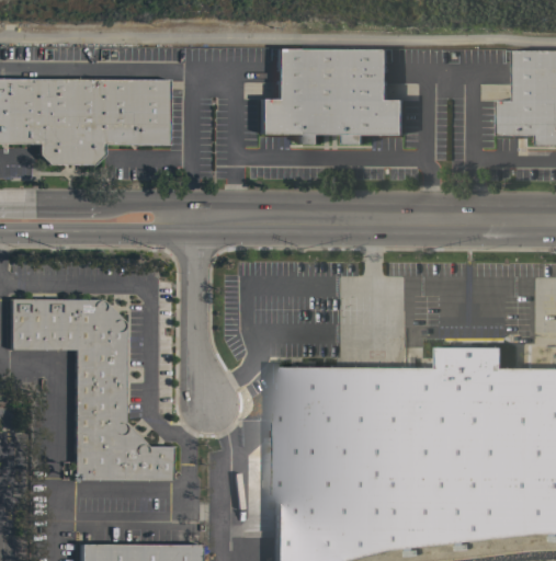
[(385,52),(384,101),(400,101),(400,136),(361,136),(361,146),(340,146),(340,136),(316,136),(316,146),(296,145),(296,136),(256,136),(257,101),(272,101),(273,50),(385,52)]
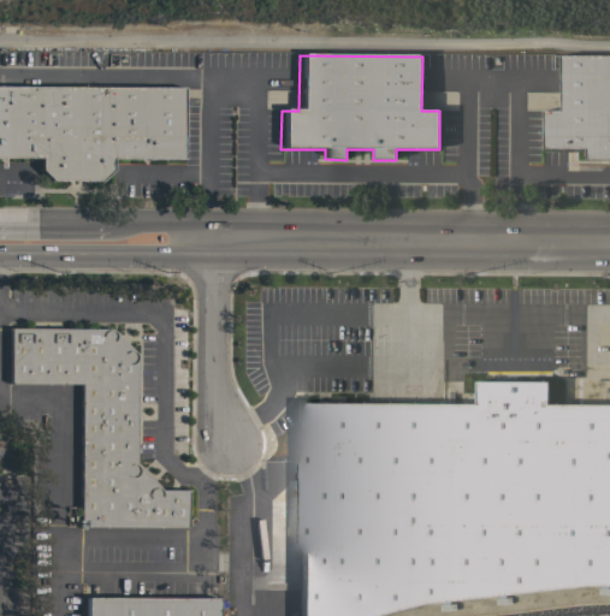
[(609,163),(591,163),(591,152),(548,150),(548,113),(566,113),(566,58),(609,58),(609,163)]
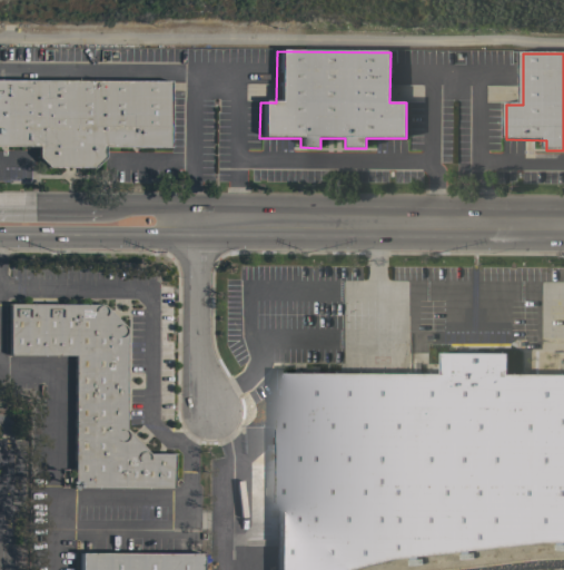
[(0,94),(161,95),(161,160),(96,160),(96,172),(86,180),(40,180),(29,170),(29,160),(0,159),(0,94)]
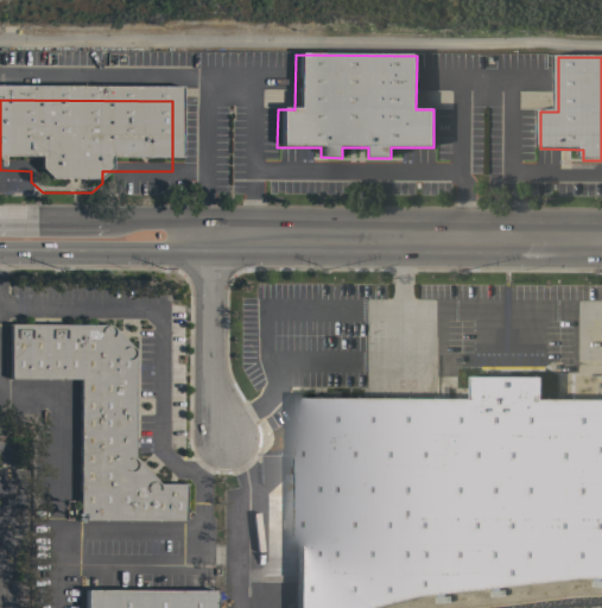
[(113,324),(138,349),(138,457),(162,482),(189,483),(189,519),(83,519),(83,378),(13,378),(13,323),(113,324)]
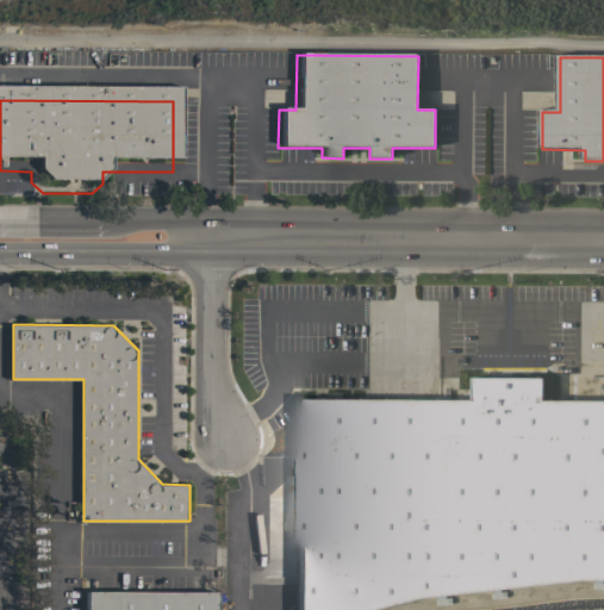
[(302,609),(303,399),(479,400),(479,378),(548,379),(548,400),(603,400),(603,579),(590,579),(430,596),(374,609),(302,609)]
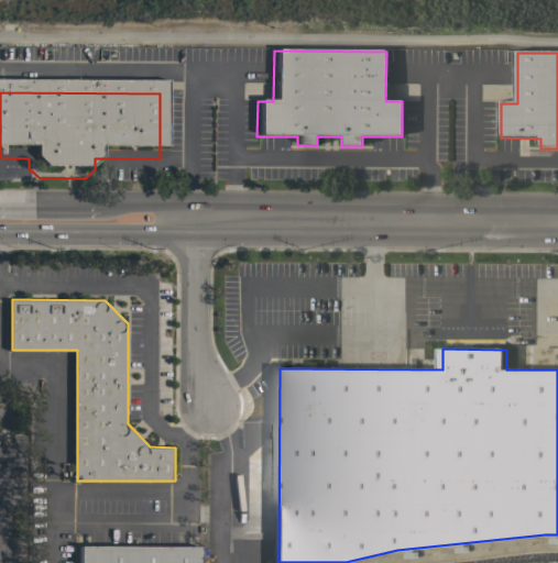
[(83,562),(83,547),(204,547),(204,562),(83,562)]
